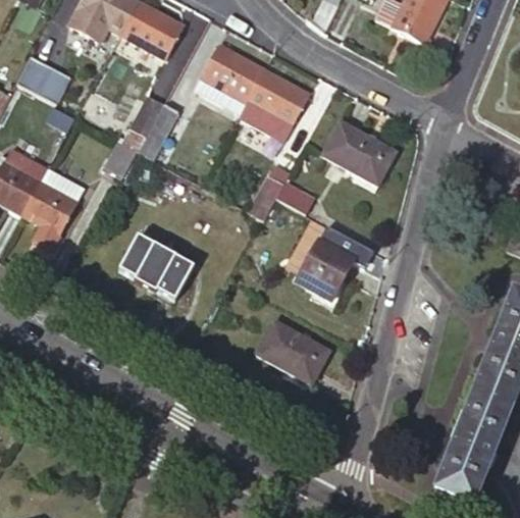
[(120,35),(139,2),(135,0),(82,0),(75,11),(68,26),(99,42),(107,28),(120,35)]
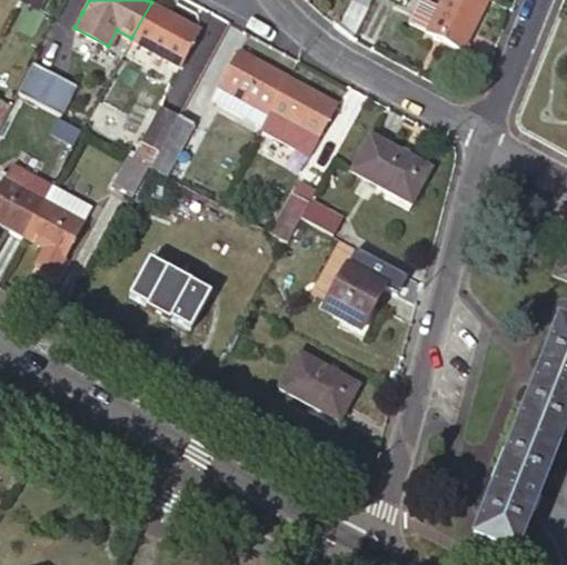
[(466,47),(489,0),(443,0),(441,3),(434,0),(428,0),(417,22),(466,47)]
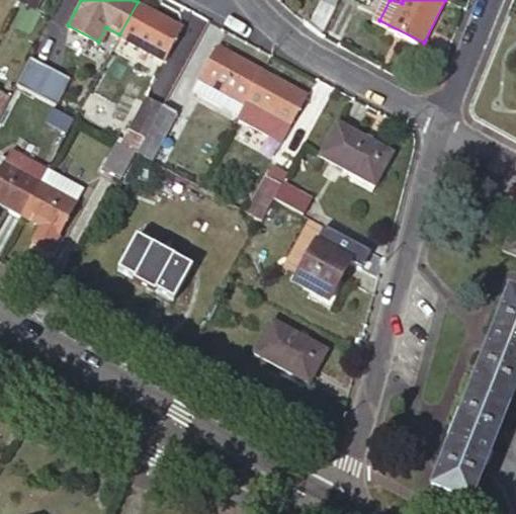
[(182,25),(138,2),(119,34),(164,59),(182,25)]
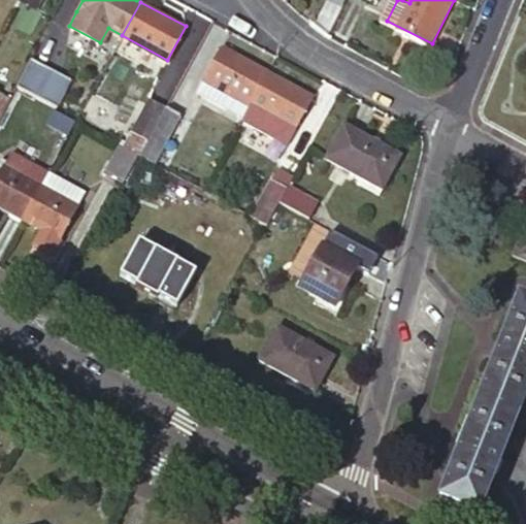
[(241,118),(267,70),(221,46),(196,93),(241,118)]
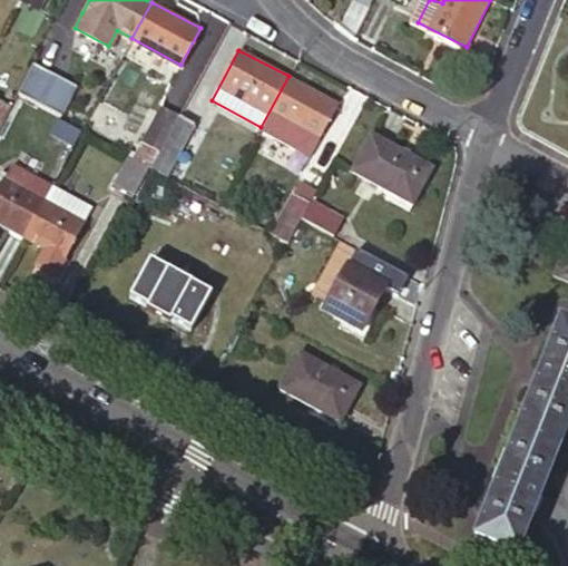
[(57,95),(66,78),(35,62),(20,91),(50,107),(62,114),(69,101),(57,95)]
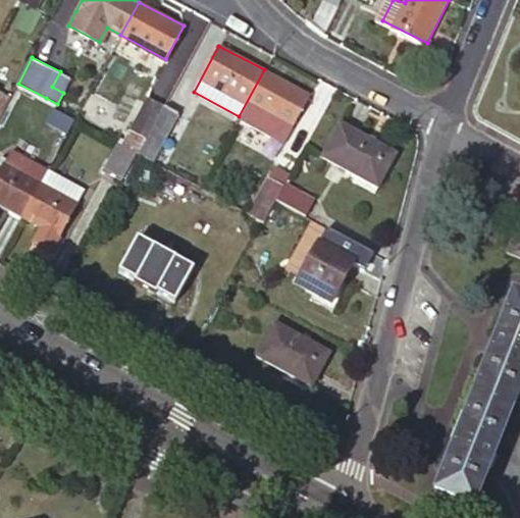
[(308,94),(264,69),(239,116),(232,128),(247,135),(252,124),(283,141),(308,94)]
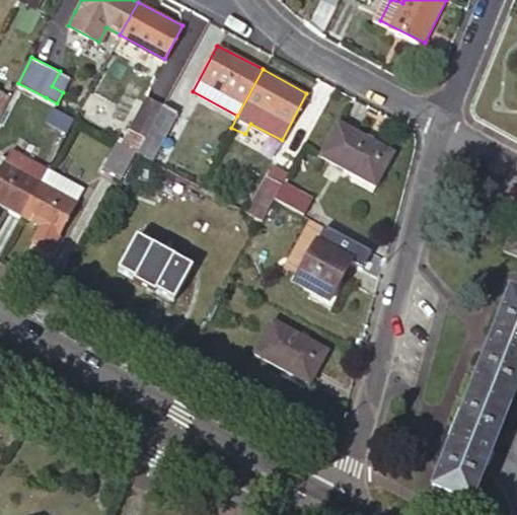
[(71,76),(60,71),(52,86),(63,92),(71,76)]
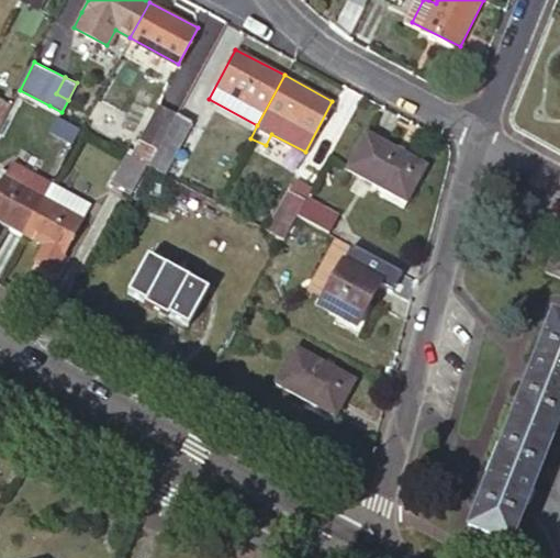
[(0,130),(13,103),(0,97),(0,130)]
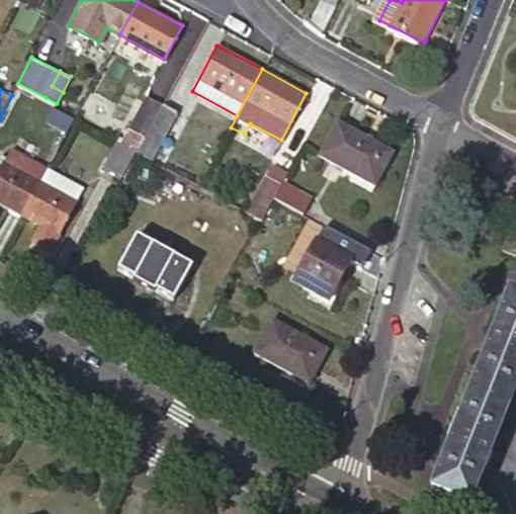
[(149,96),(122,144),(136,151),(162,104),(149,96)]
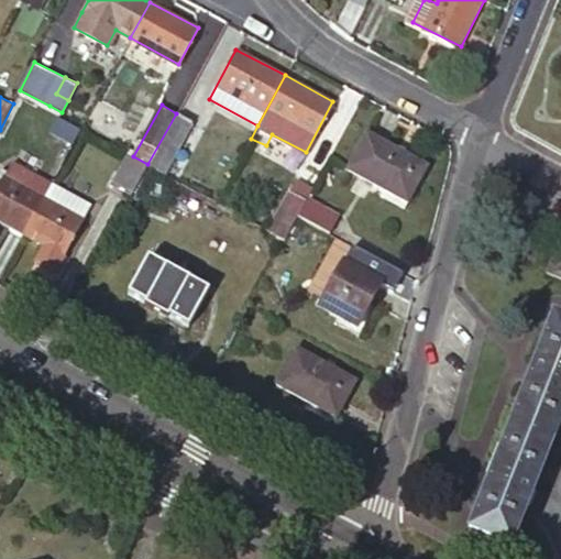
[(191,120),(177,111),(176,113),(147,164),(165,172),(191,120)]
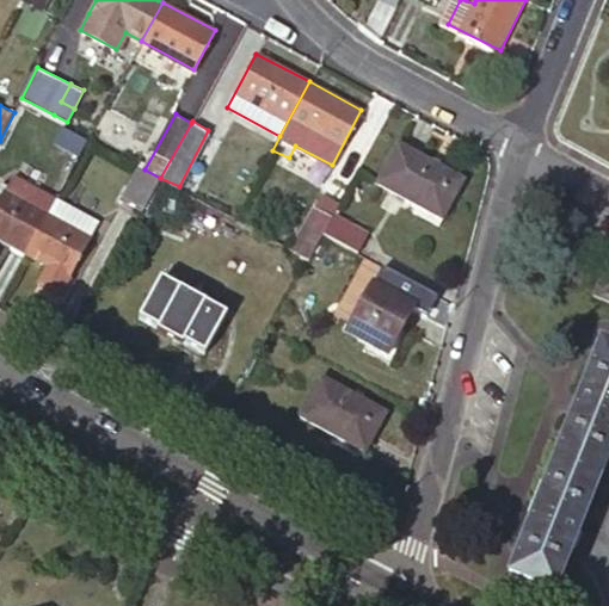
[(399,143),(377,183),(442,216),(462,178),(399,143)]
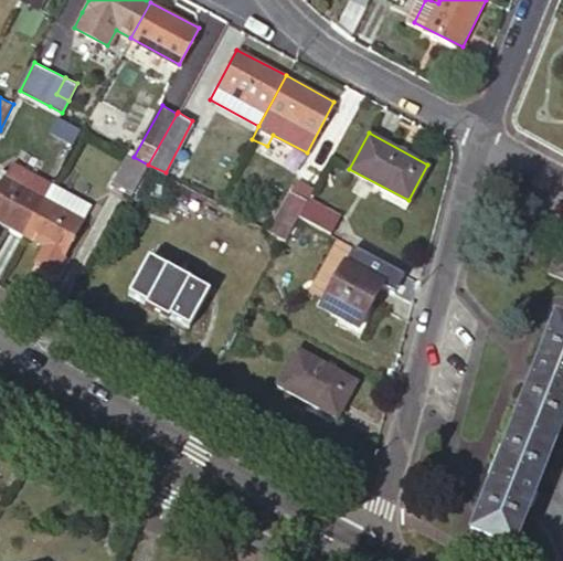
[(7,224),(24,234),(50,188),(51,186),(51,184),(60,168),(21,146),(10,166),(0,183),(0,226),(3,229),(7,224)]
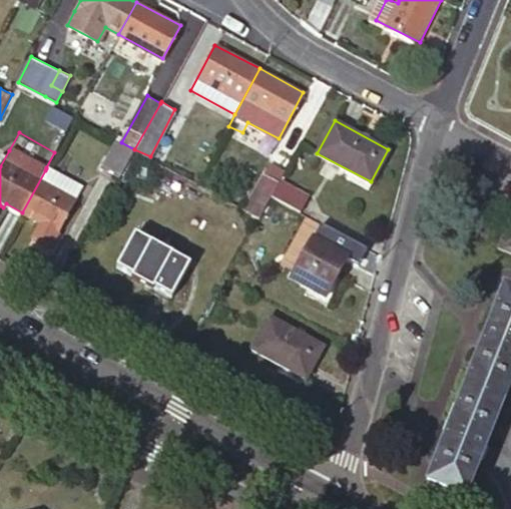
[(121,142),(115,139),(100,166),(119,176),(134,150),(134,149),(121,142)]
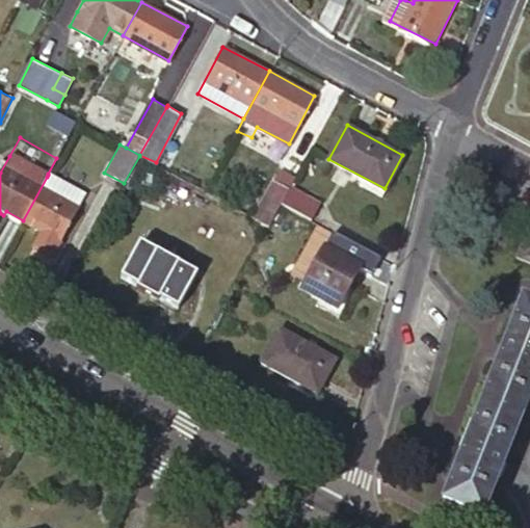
[(48,174),(48,175),(84,194),(93,178),(56,158),(48,174)]
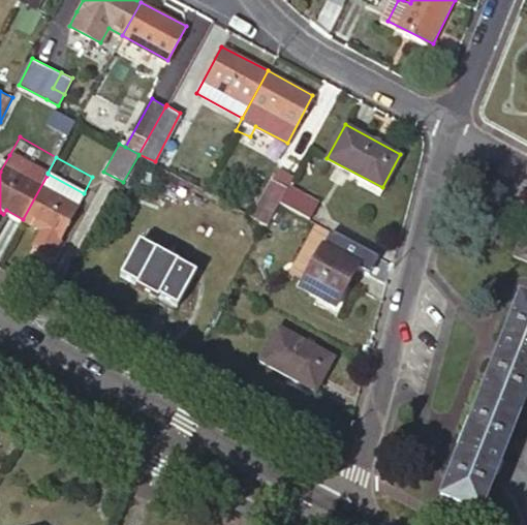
[(251,214),(268,223),(280,201),(287,187),(285,185),(288,178),(277,172),(274,179),(271,178),(251,214)]
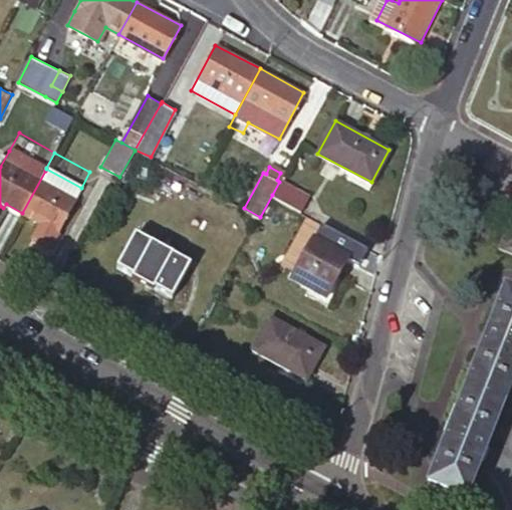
[(45,171),(22,213),(39,222),(31,236),(49,246),(81,188),(46,169),(45,171)]
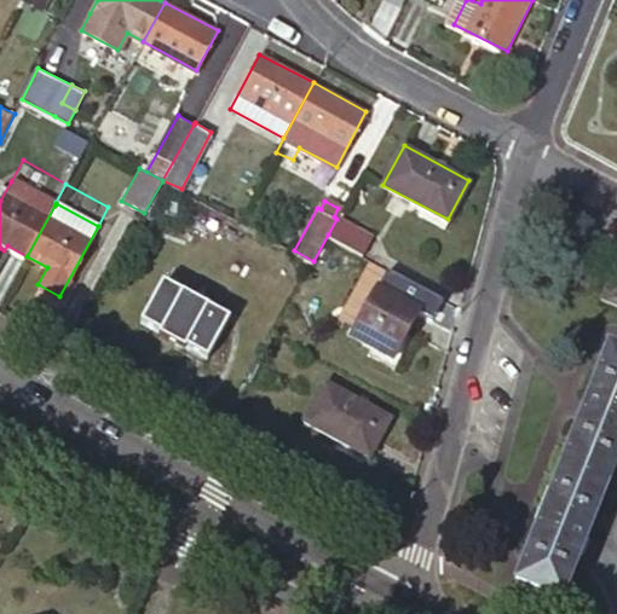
[(373,235),(339,215),(336,219),(328,235),(363,254),(373,235)]
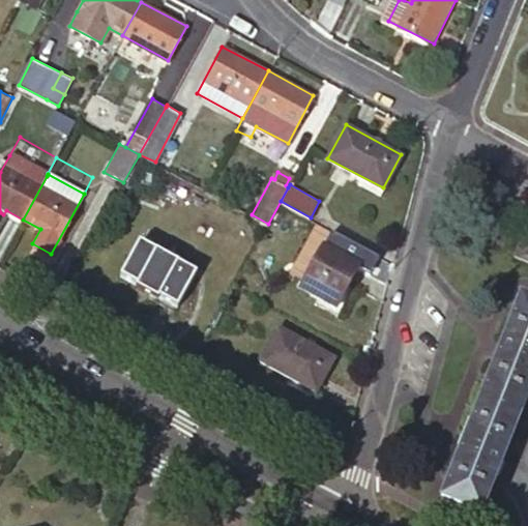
[(514,254),(527,259),(527,230),(524,229),(514,254)]
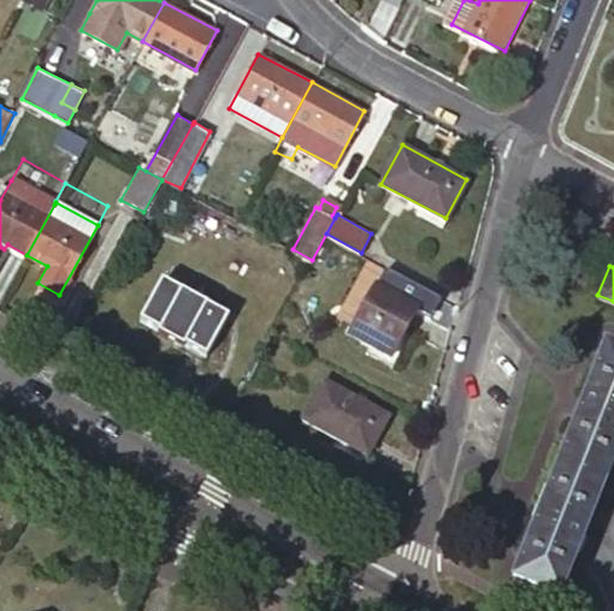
[(143,319),(207,355),(229,315),(164,280),(143,319)]
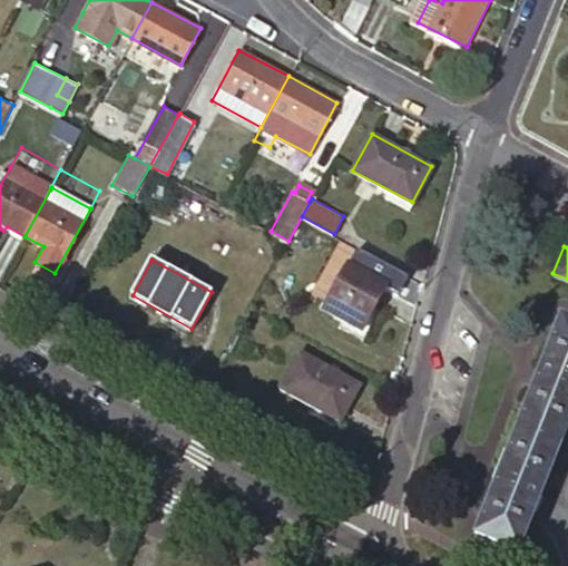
[(324,310),(362,330),(387,284),(348,264),(324,310)]
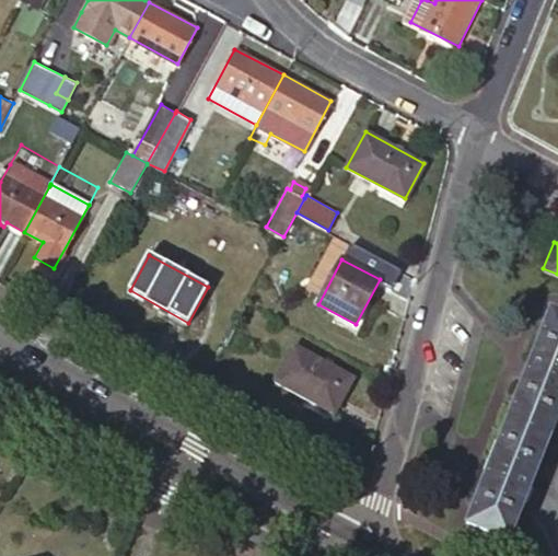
[(466,528),(507,544),(557,413),(557,319),(549,316),(466,528)]
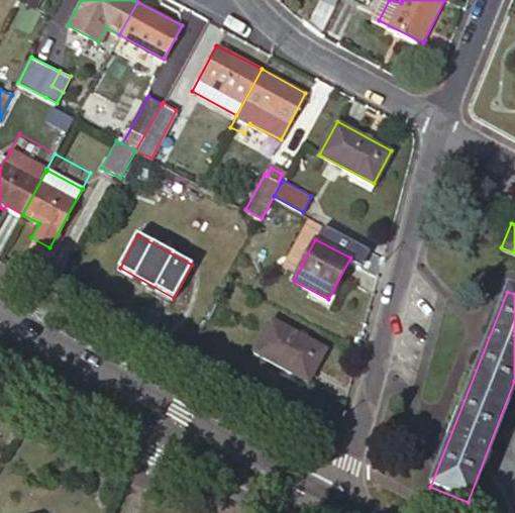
[(253,351),(308,381),(325,348),(272,319),(253,351)]
